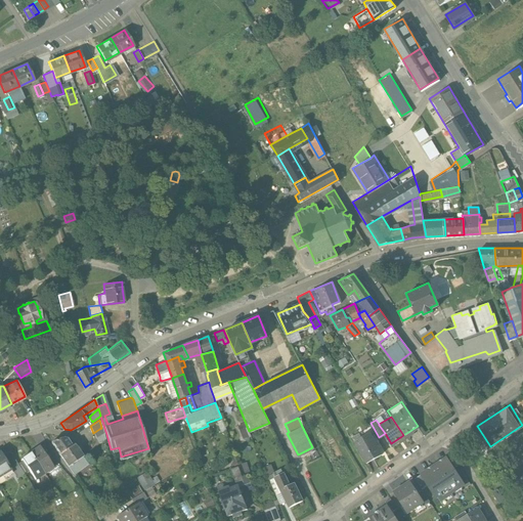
[(369,432),(353,441),(365,462),(381,453),(369,432)]
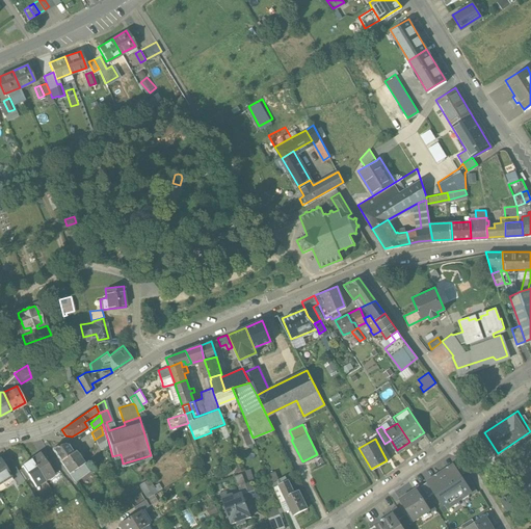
[(59,460),(72,452),(71,451),(65,444),(62,444),(58,445),(51,448),(59,460)]
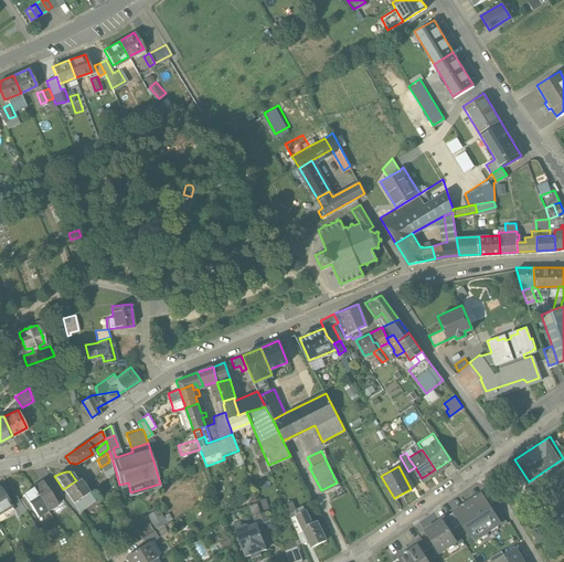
[(78,477),(75,479),(76,480),(63,489),(73,502),(88,491),(78,477)]
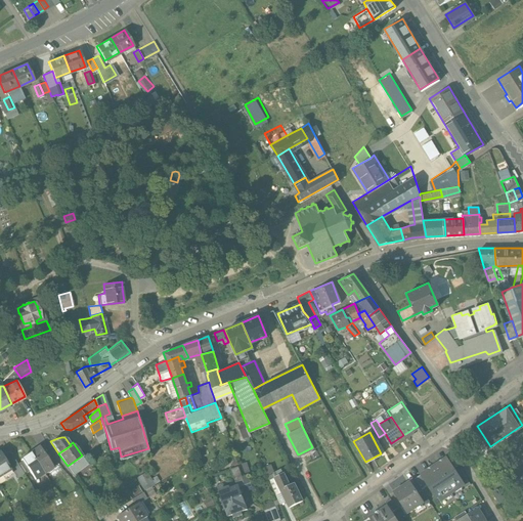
[(40,444),(31,450),(44,471),(53,465),(52,463),(45,452),(40,444)]
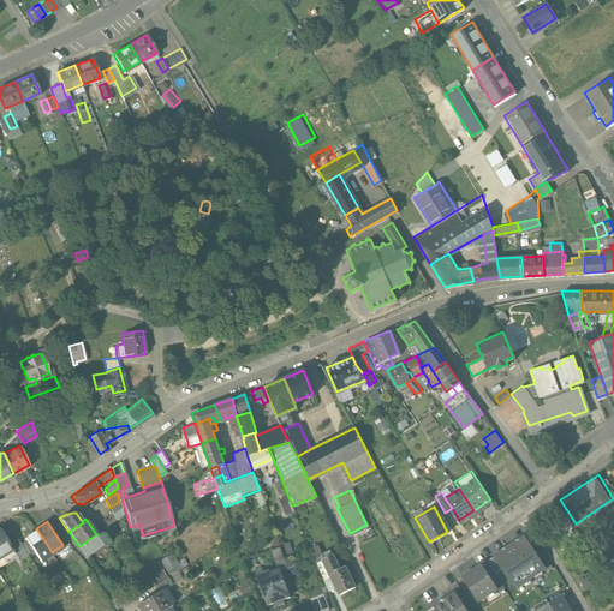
[(19,559),(28,553),(19,541),(11,527),(3,533),(12,550),(19,559)]
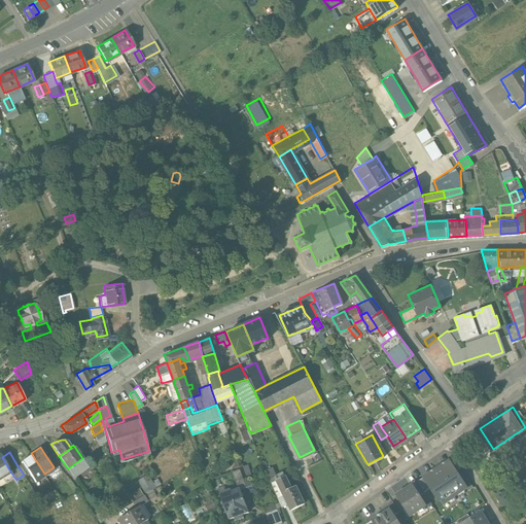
[(50,452),(45,455),(53,465),(58,462),(50,452)]
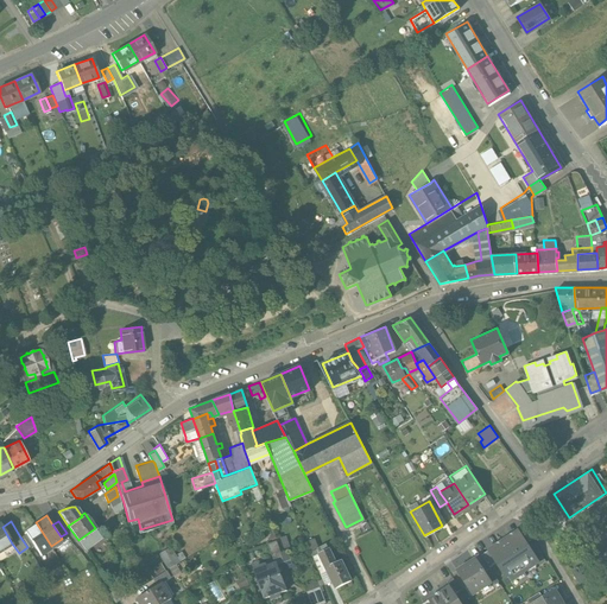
[(0,550),(12,544),(2,527),(0,522),(0,550)]
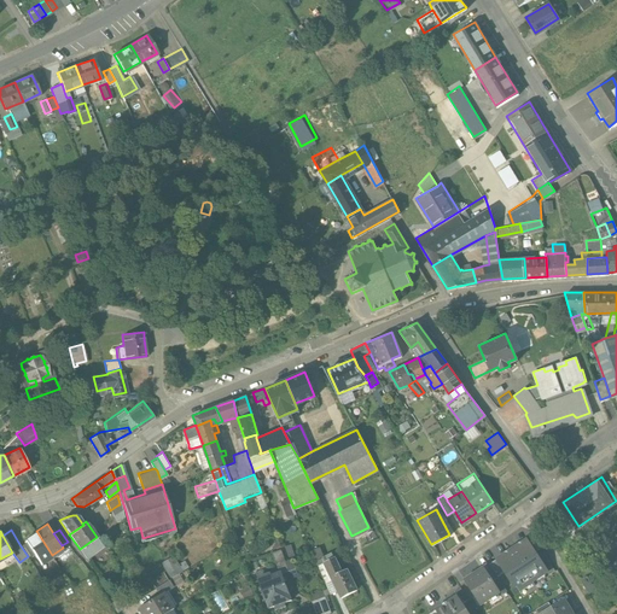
[(52,555),(36,531),(25,538),(27,539),(35,553),(41,562),(52,555)]
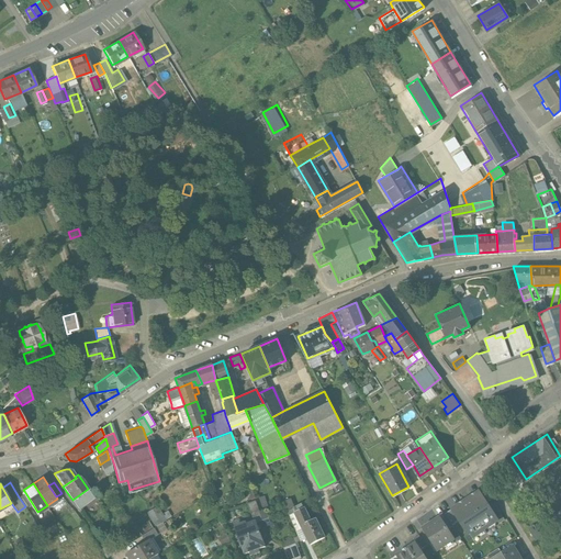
[(93,496),(88,489),(73,500),(78,507),(93,496)]
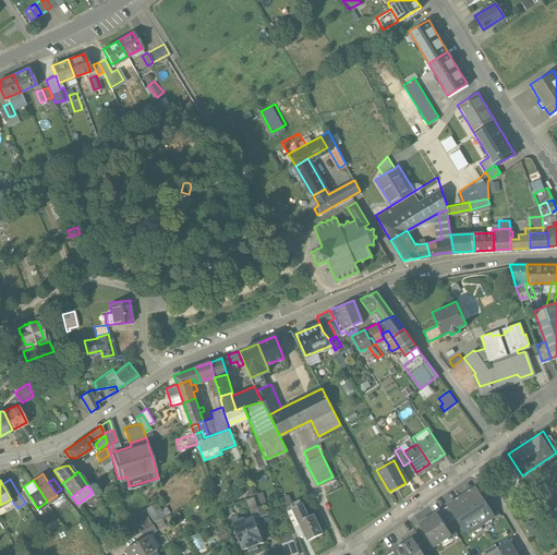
[(474,485),(447,503),(455,515),(463,529),(465,528),(468,532),(481,525),(480,523),(488,518),(487,518),(493,515),(484,502),(474,485)]
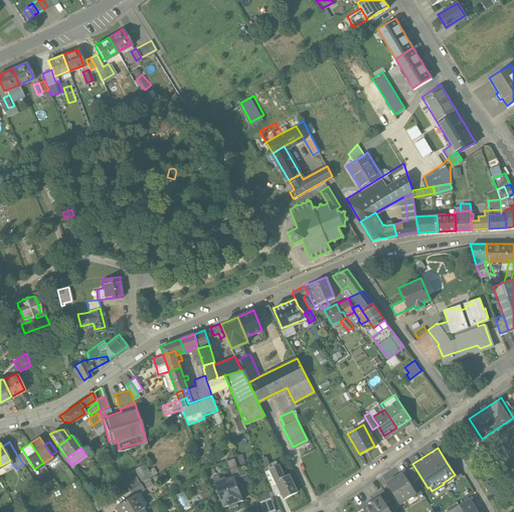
[(29,461),(22,450),(16,454),(23,464),(29,461)]
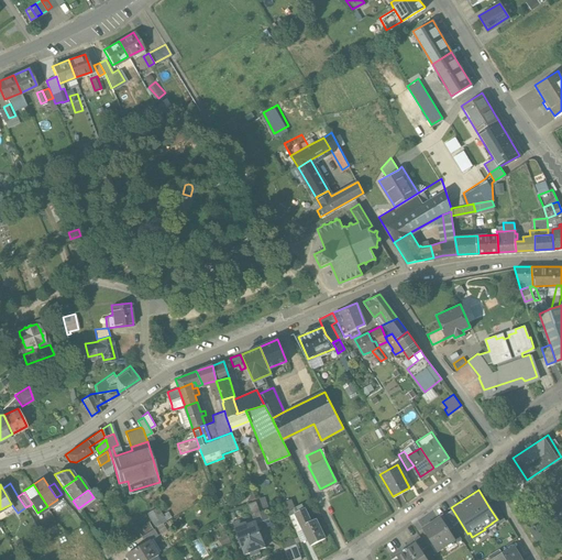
[(254,495),(260,508),(266,506),(261,493),(254,495)]
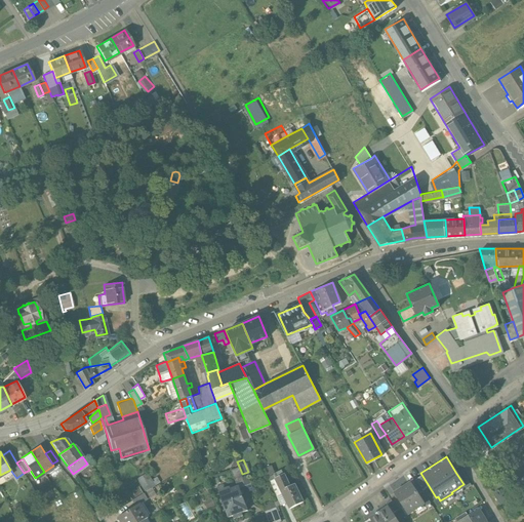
[(237,485),(238,484),(239,486),(244,484),(238,466),(231,468),(237,485)]
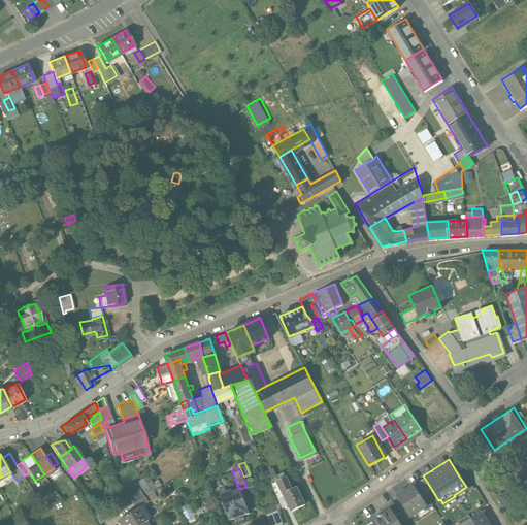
[(463,471),(458,474),(466,487),(468,490),(473,486),(463,471)]
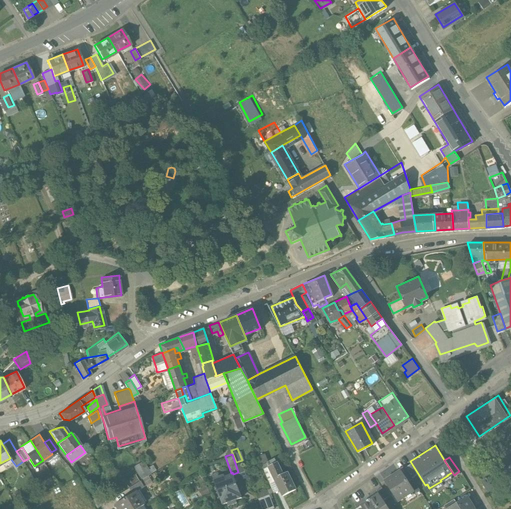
[(143,459),(133,465),(141,477),(155,468),(152,463),(147,466),(143,459)]
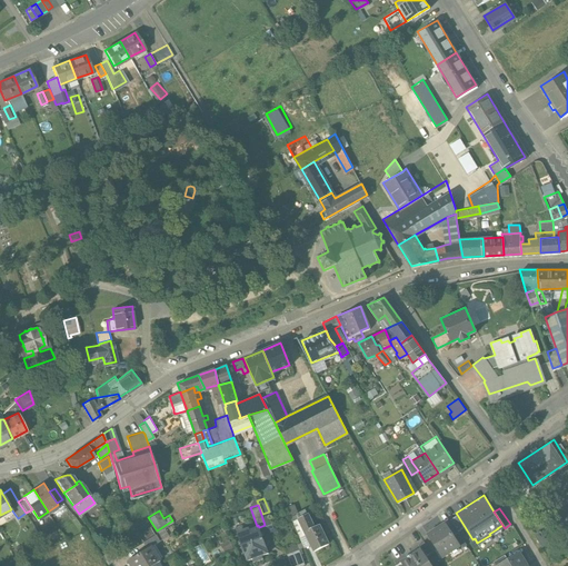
[(464,525),(456,513),(449,518),(457,529),(464,525)]
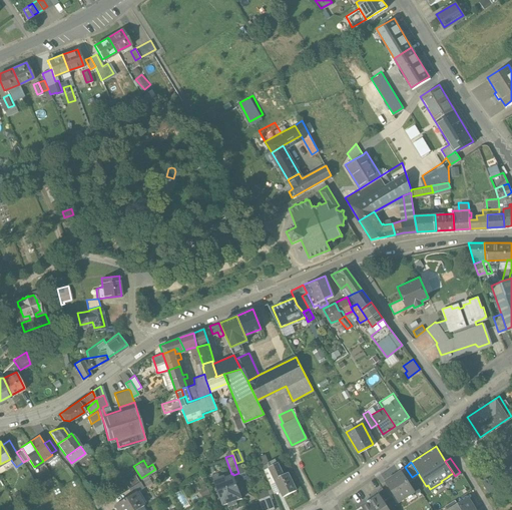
[(288,473),(283,475),(277,463),(269,467),(281,490),(284,496),(296,489),(288,473)]
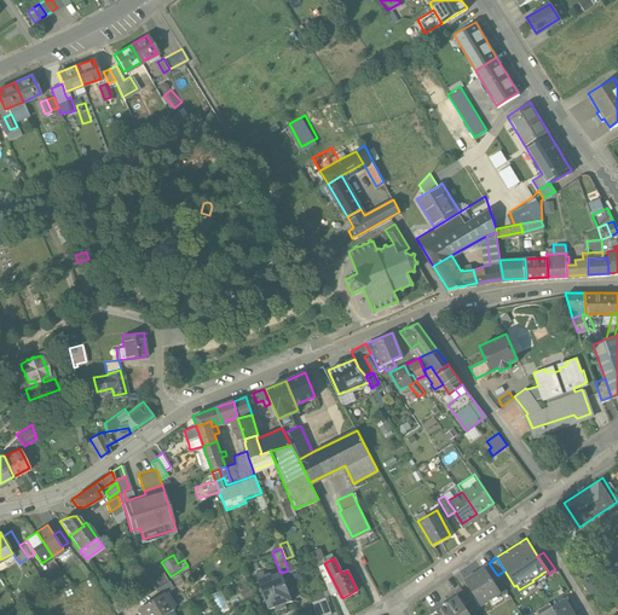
[(331,593),(339,591),(324,563),(317,567),(331,593)]
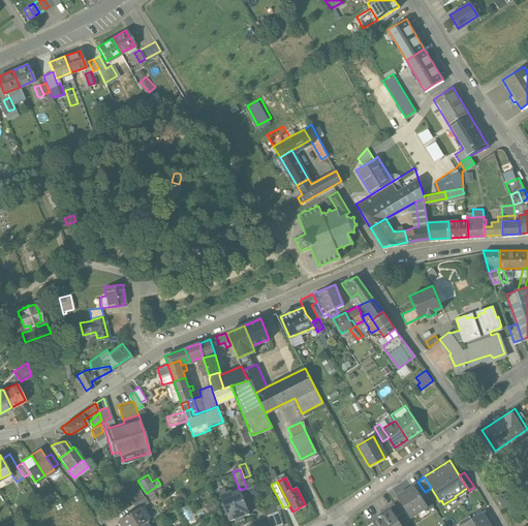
[(420,496),(412,485),(397,495),(410,516),(425,506),(426,505),(420,496)]
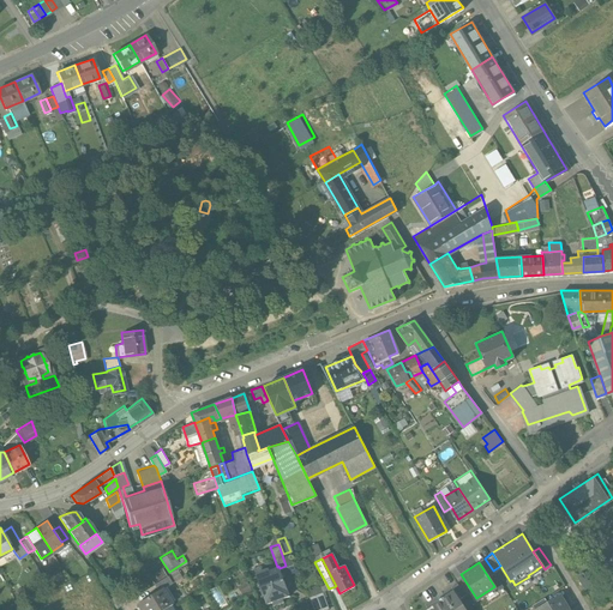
[(277,567),(269,569),(268,568),(254,573),(264,597),(266,603),(271,601),(282,597),(289,595),(280,568),(278,566),(277,567)]
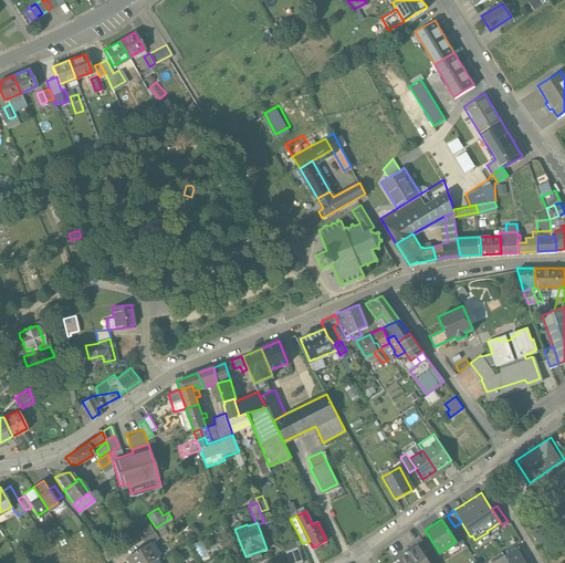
[(138,530),(143,538),(154,530),(149,523),(138,530)]
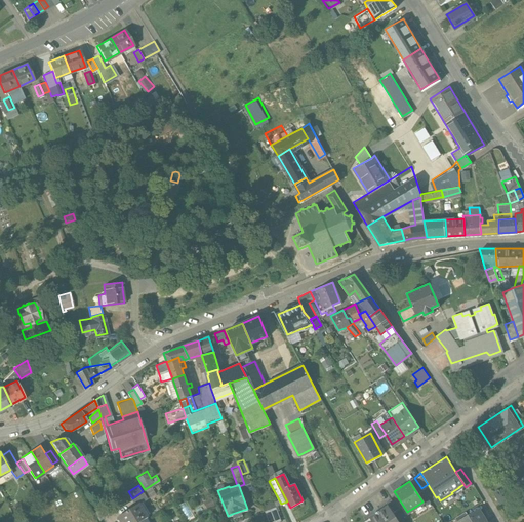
[(497,488),(491,491),(498,503),(505,499),(497,488)]
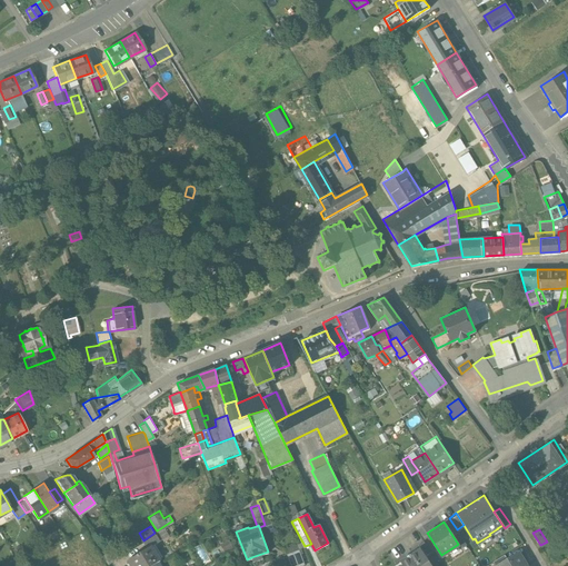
[(451,534),(458,544),(457,545),(459,547),(466,543),(457,530),(451,534)]
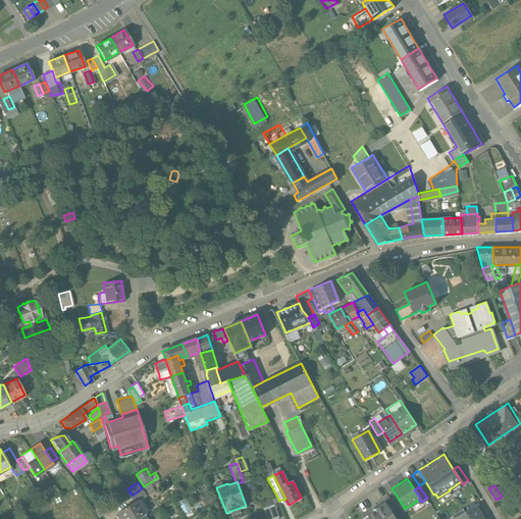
[(115,488),(108,489),(112,503),(118,501),(115,488)]
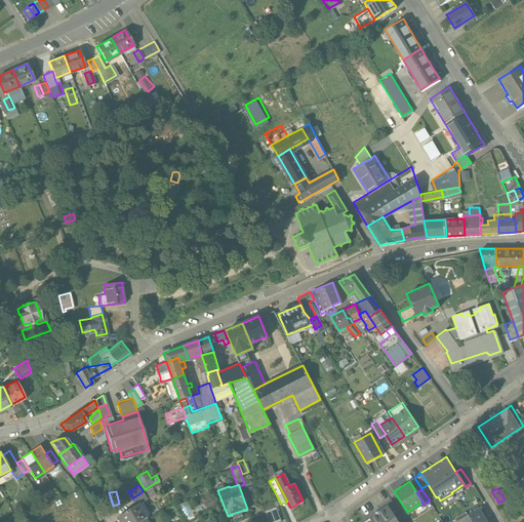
[(135,504),(137,503),(138,503),(147,497),(143,491),(132,498),(135,504)]
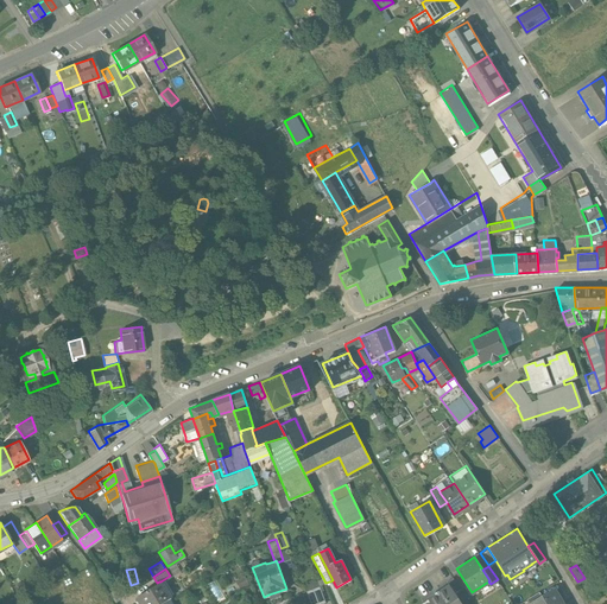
[(446,579),(448,584),(453,591),(460,587),(451,574),(446,579)]
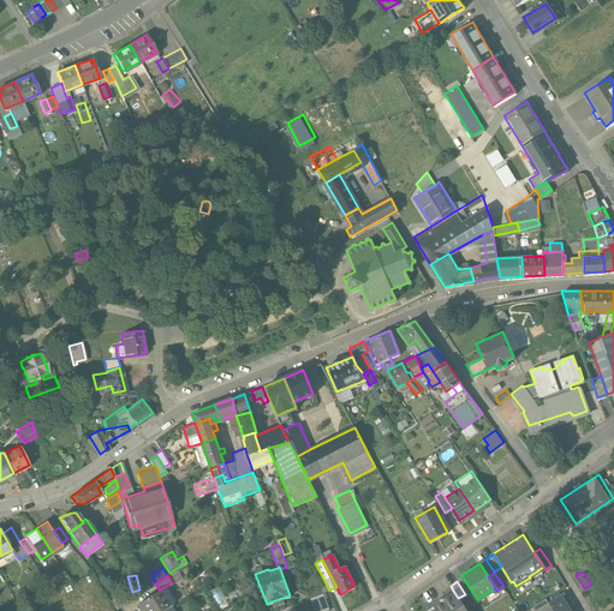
[(159,589),(137,603),(142,610),(159,610),(166,607),(172,604),(162,588),(161,588),(159,589)]
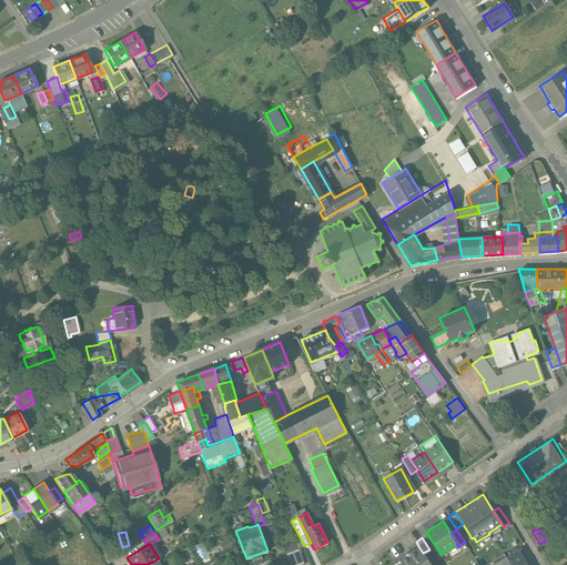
[(418,546),(398,558),(402,563),(398,564),(431,564),(423,553),(418,546)]
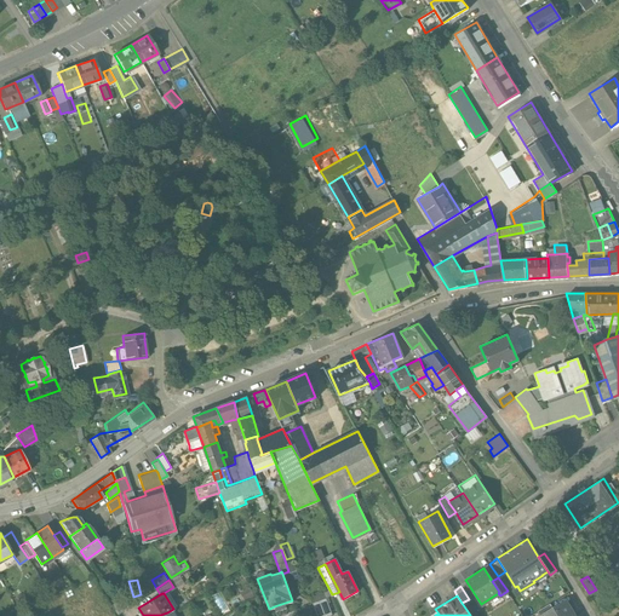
[(325,597),(311,602),(316,615),(320,615),(331,612),(325,597)]
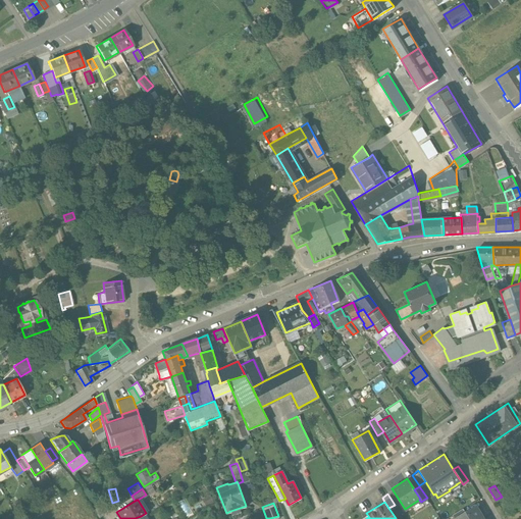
[(465,512),(455,518),(476,518),(481,516),(476,506),(465,512)]
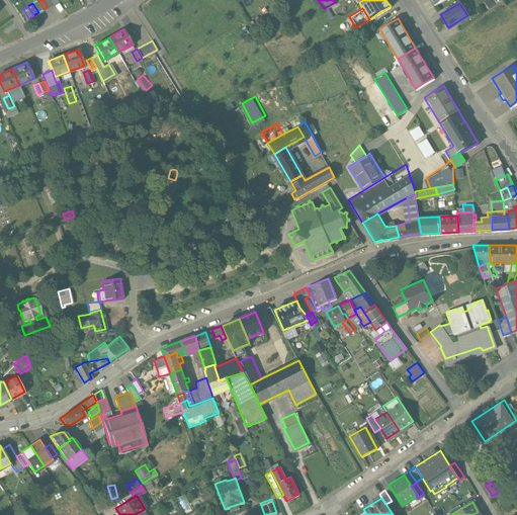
[(448,509),(451,514),(461,508),(458,503),(448,509)]
